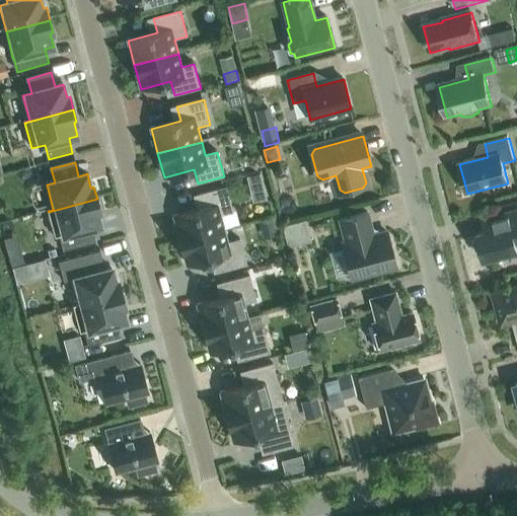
[(262,201),(277,198),(271,172),(255,175),(262,201)]
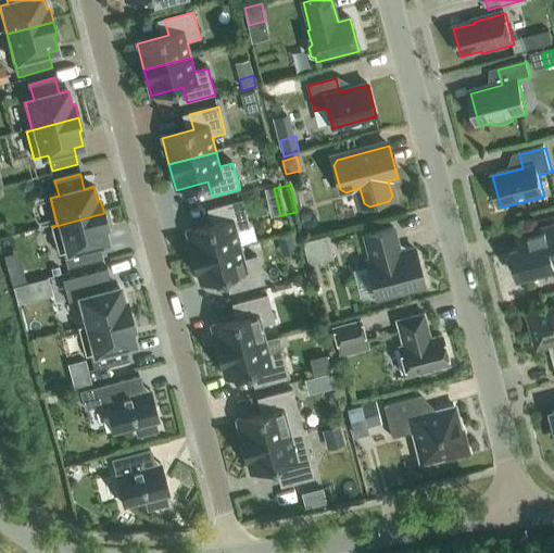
[(187,233),(193,259),(241,247),(237,231),(250,228),(243,202),(214,210),(218,225),(187,233)]
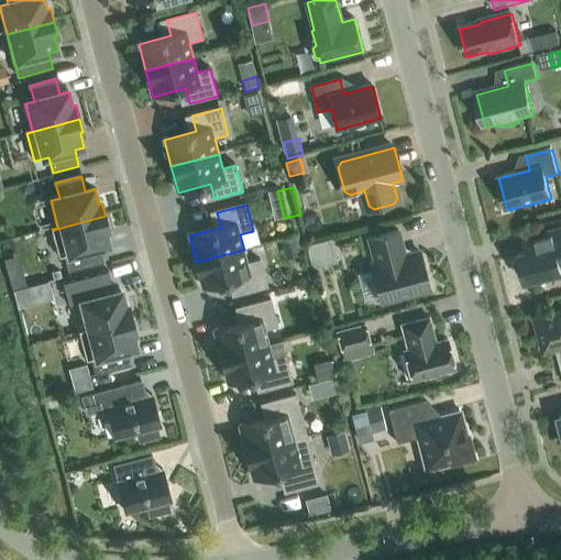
[(106,216),(53,230),(59,257),(66,256),(69,272),(105,263),(100,248),(109,245),(106,230),(109,230),(106,216)]
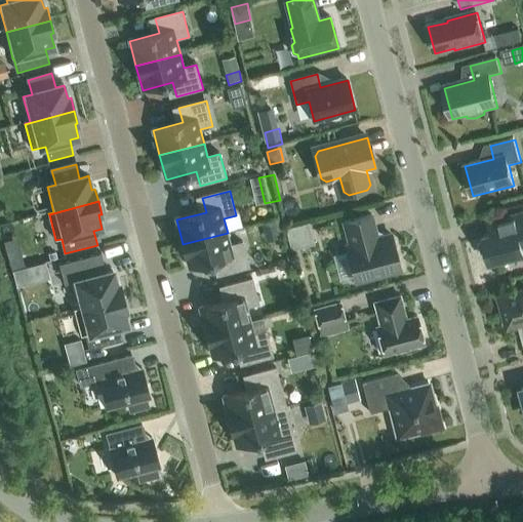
[(401,271),(393,237),(378,240),(372,216),(345,224),(351,248),(347,249),(356,282),(360,281),(361,283),(375,279),(374,278),(401,271)]
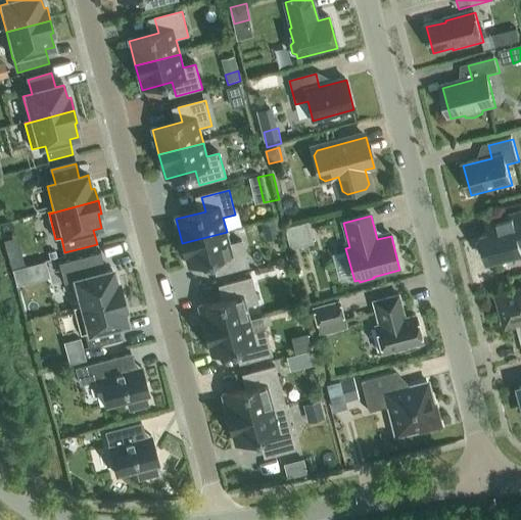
[(520,216),(506,220),(489,224),(492,235),(482,238),(488,263),(520,254),(520,216)]
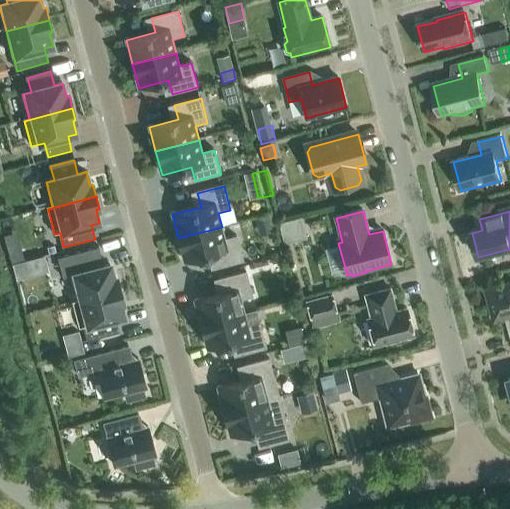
[(299,220),(280,225),(283,235),(302,230),(299,220)]
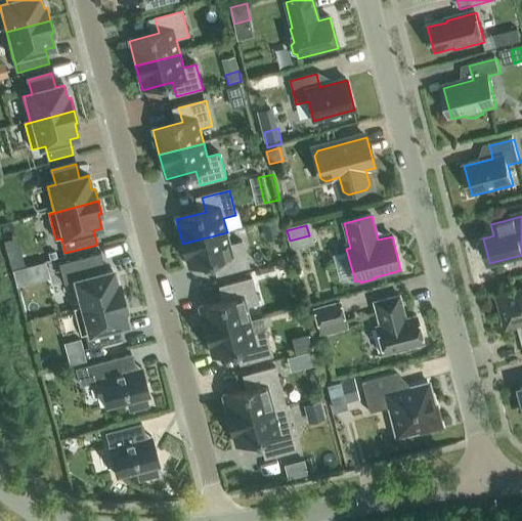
[(227,232),(182,244),(189,268),(219,261),(223,275),(250,268),(243,243),(230,246),(227,232)]
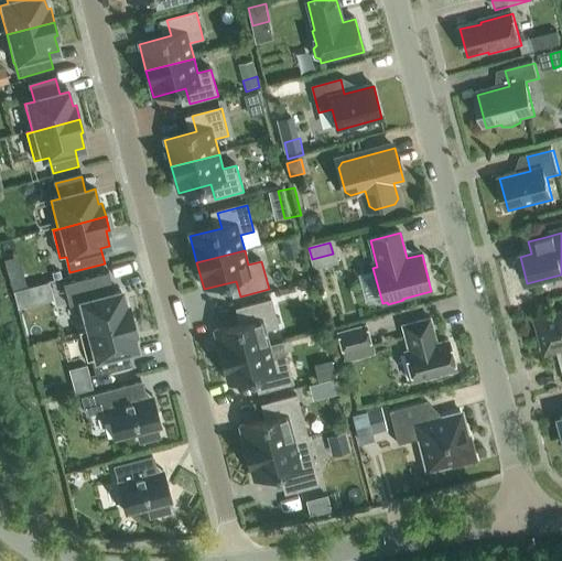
[(80,333),(80,334),(132,320),(129,306),(126,306),(122,292),(115,294),(109,273),(64,284),(71,308),(78,305),(85,332),(80,333)]
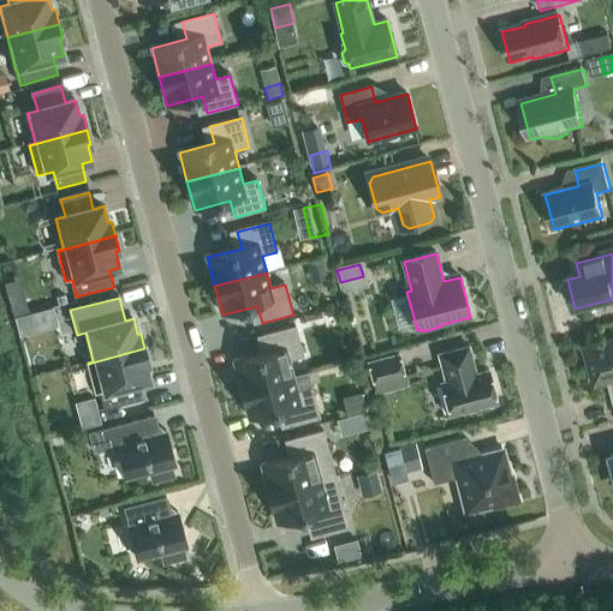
[(242,390),(295,377),(290,360),(304,357),(297,328),(266,336),(269,353),(234,361),(242,390)]
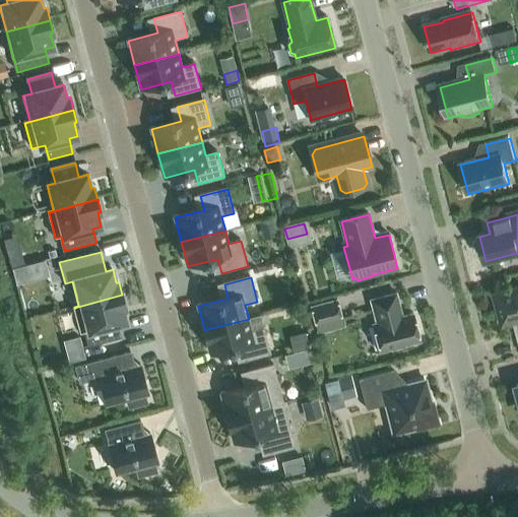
[(517,291),(495,297),(503,328),(517,324),(517,291)]
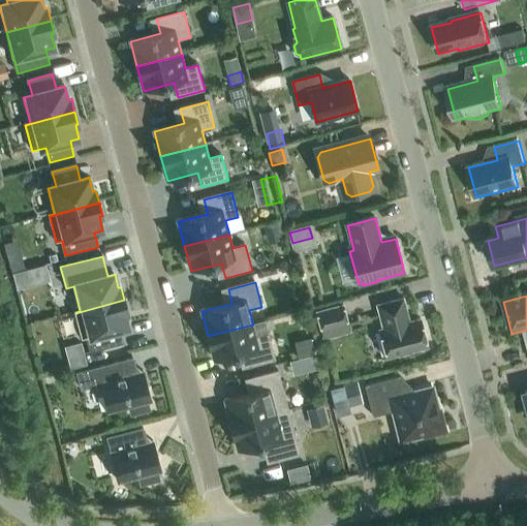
[(124,300),(75,313),(82,339),(88,338),(92,352),(124,344),(120,330),(128,327),(125,313),(128,313),(124,300)]
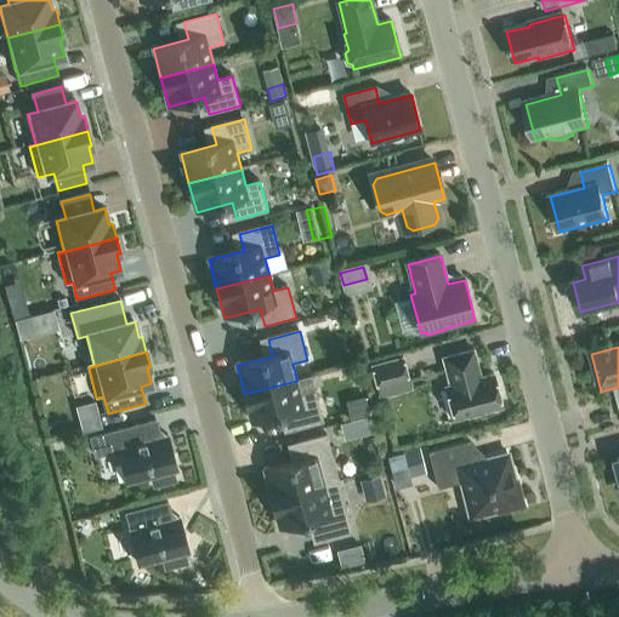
[(504,409),(495,375),(482,378),(475,352),(444,359),(452,387),(447,388),(455,421),(476,416),(477,420),(494,415),(493,411),(504,409)]
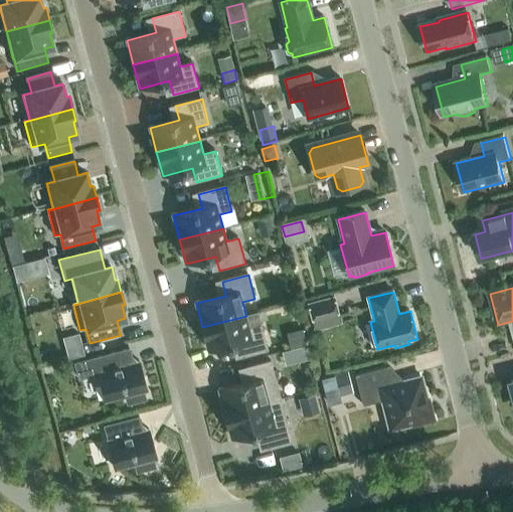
[(309,304),(316,331),(343,324),(336,297),(309,304)]
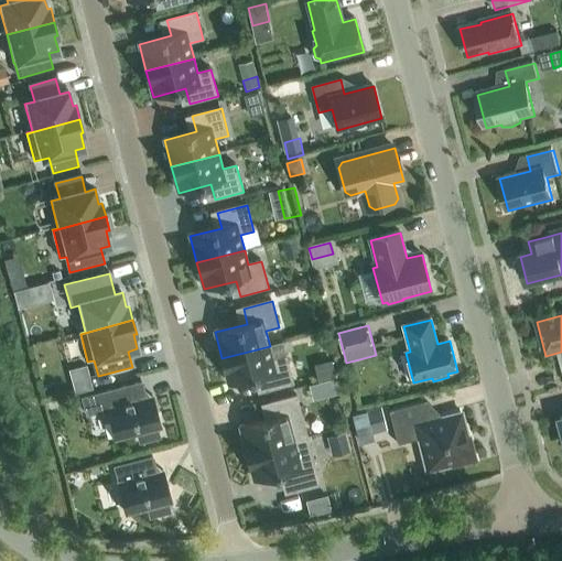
[(274,360),(270,346),(222,358),(229,385),(261,377),(266,392),(294,385),(288,357),(274,360)]
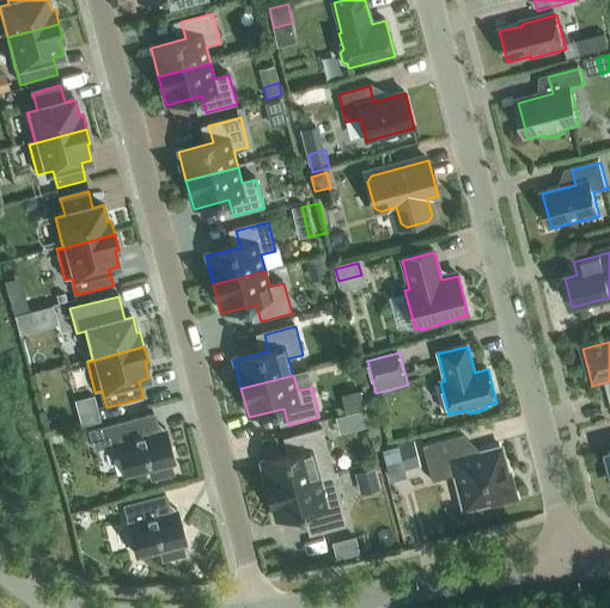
[(96,450),(119,444),(127,478),(151,472),(153,481),(175,476),(172,466),(176,465),(166,430),(160,433),(156,415),(91,431),(96,450)]
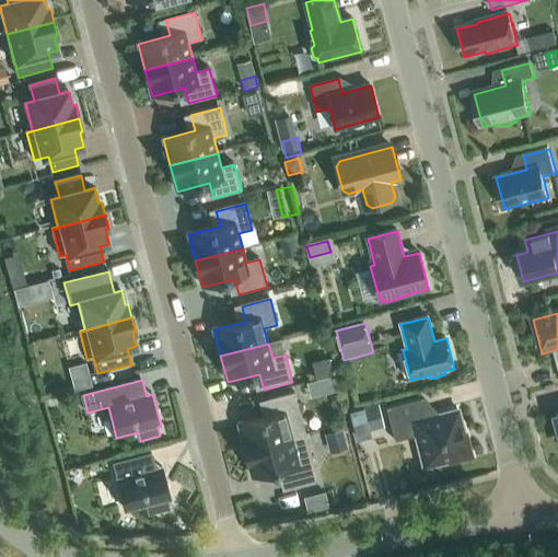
[(241,434),(245,451),(307,438),(295,394),(267,402),(270,417),(239,425),(241,434)]
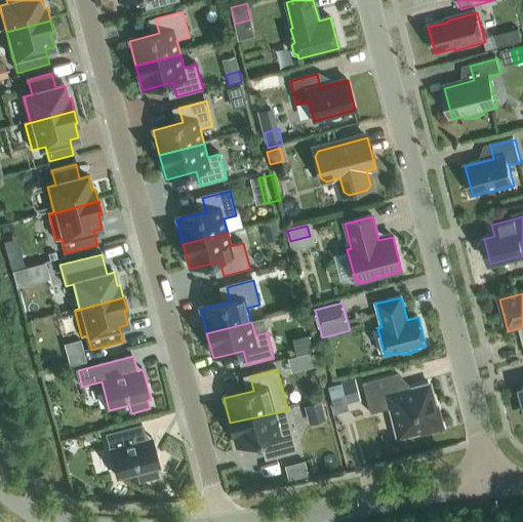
[(421,435),(443,430),(438,408),(436,408),(430,387),(399,394),(394,375),(363,384),(371,415),(392,409),(399,439),(421,433),(421,435)]
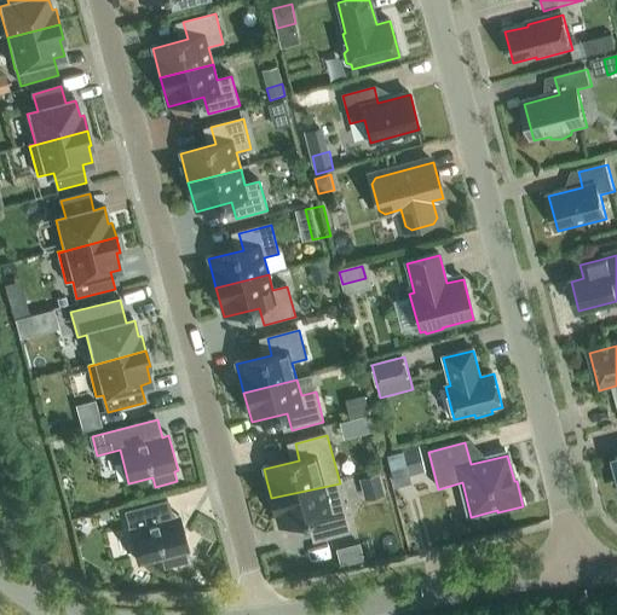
[(426,474),(420,448),(403,452),(410,477),(426,474)]
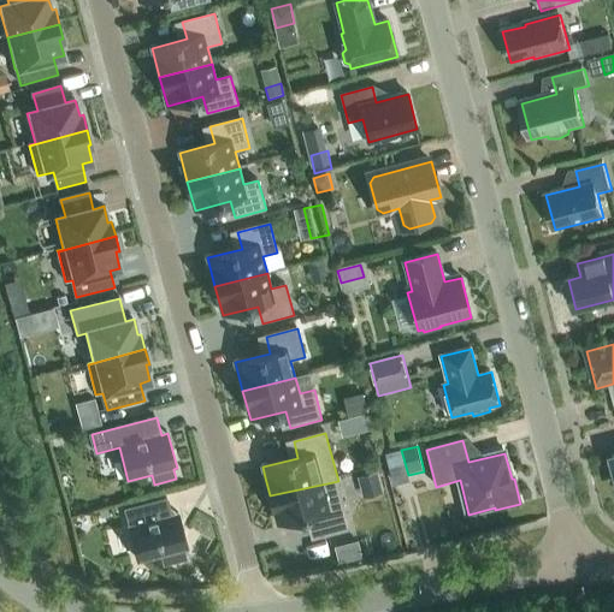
[(378,473),(364,476),(369,499),(384,494),(378,473)]
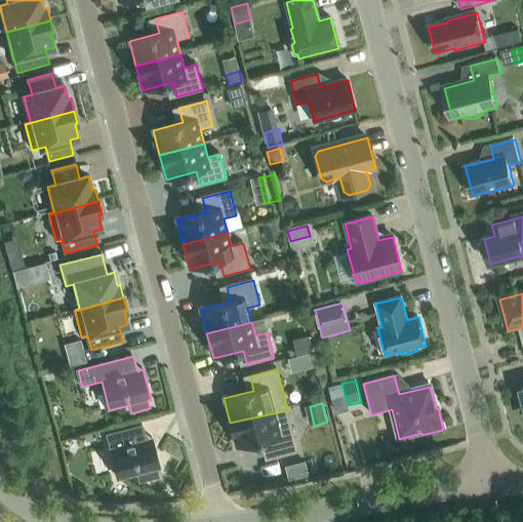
[(298,451),(288,410),(230,423),(234,439),(235,439),(237,447),(267,439),(272,458),(298,451)]
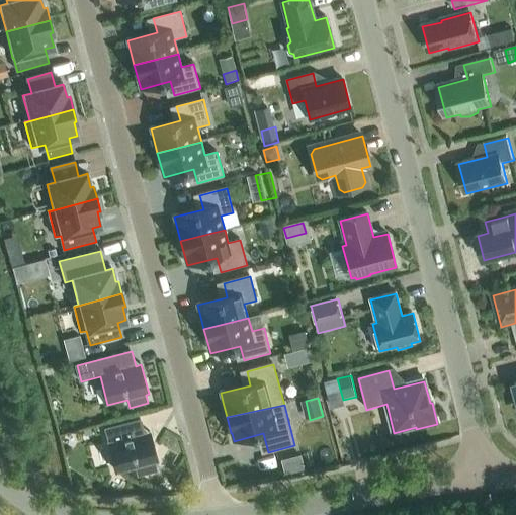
[(117,473),(138,467),(140,476),(157,471),(155,462),(158,462),(153,442),(149,443),(147,434),(145,435),(141,420),(106,429),(110,444),(109,444),(117,473)]
